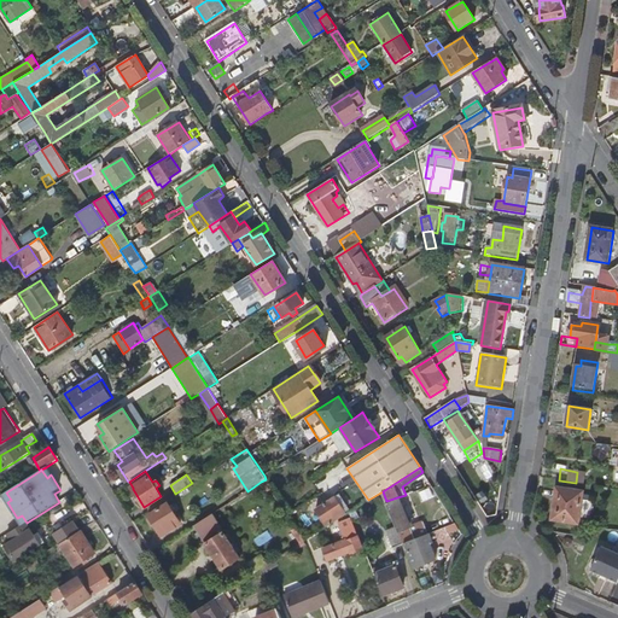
[(273,489),(266,479),(261,482),(267,493),(273,489)]
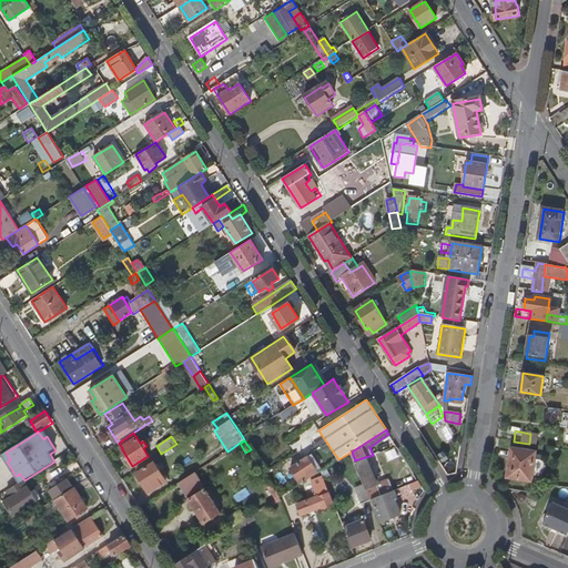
[(386,452),(388,460),(401,457),(397,448),(386,452)]
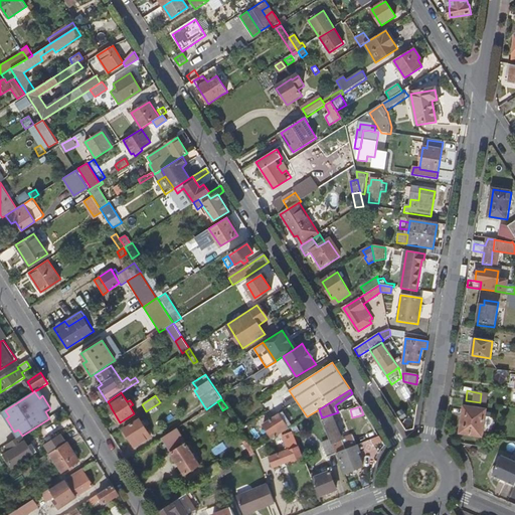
[(482,437),(486,410),(464,406),(460,434),(482,437)]
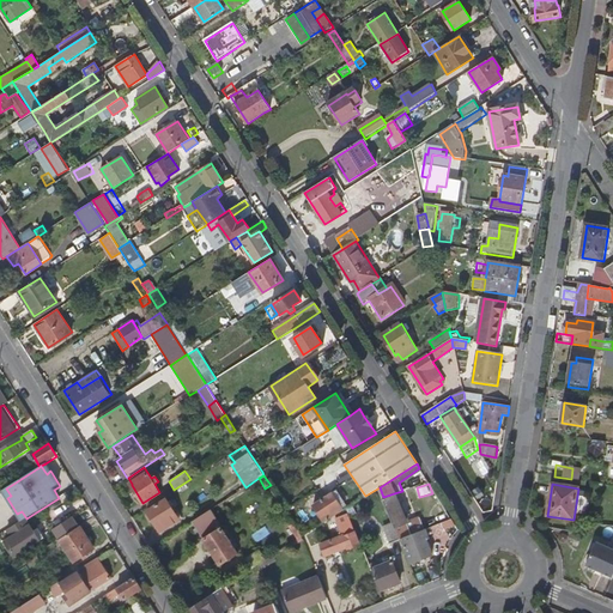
[(314,507),(323,523),(344,510),(333,493),(314,507)]
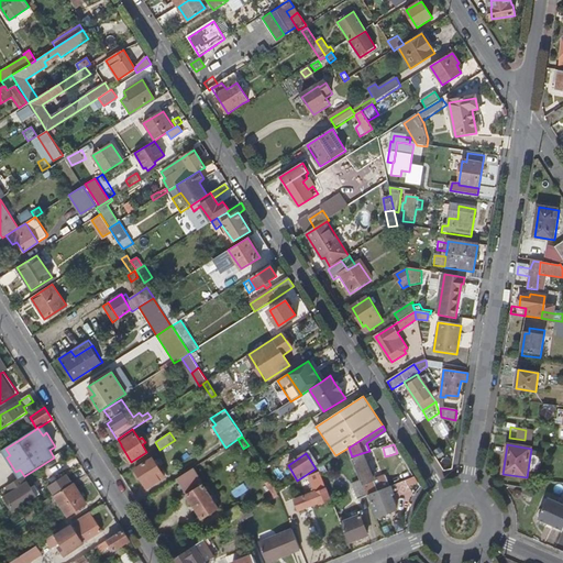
[(362,479),(367,496),(370,495),(390,486),(386,474),(373,479),(362,453),(352,456),(362,479)]
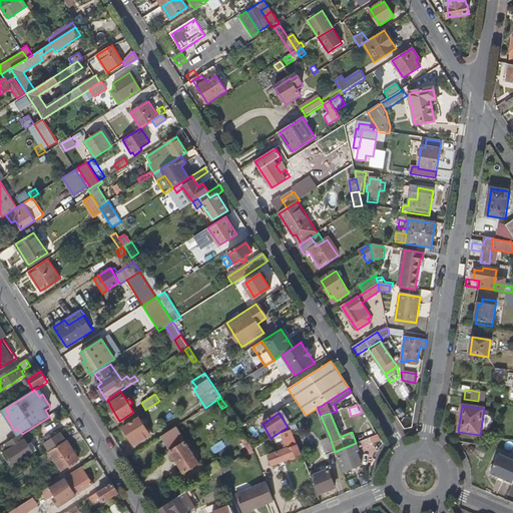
[(149,435),(138,418),(123,427),(122,433),(127,439),(129,437),(133,445),(149,435)]
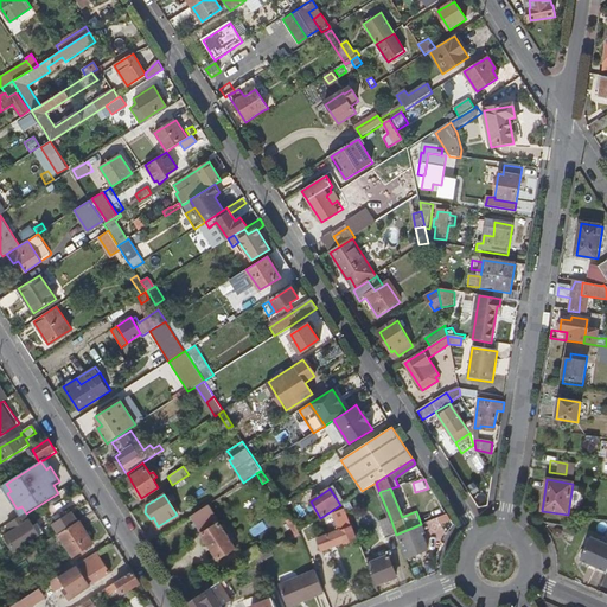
[(349,499),(343,503),(346,511),(353,508),(349,499)]
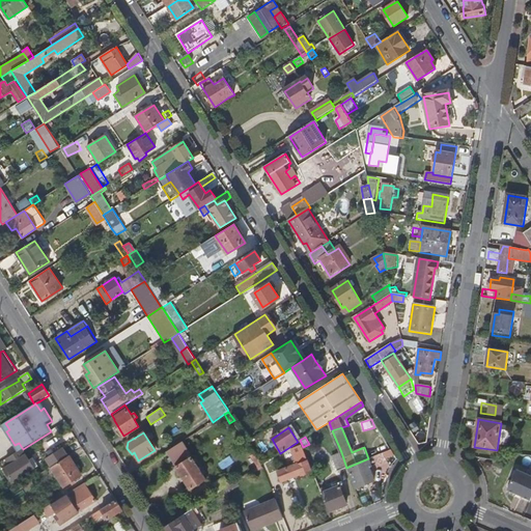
[(182,442),(166,451),(191,490),(205,479),(182,442)]
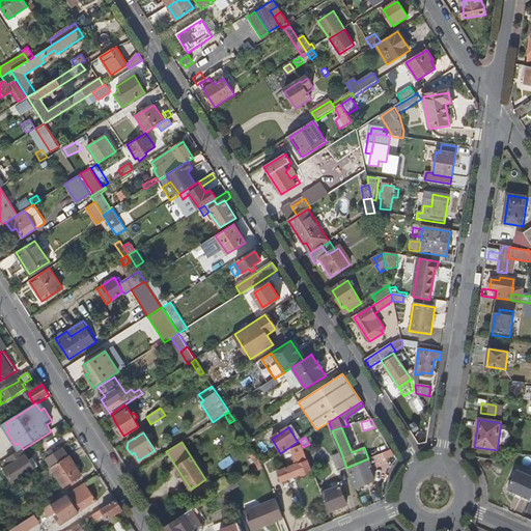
[(312,472),(302,446),(291,450),(296,462),(288,465),(289,468),(279,472),(282,482),(301,474),(302,476),(312,472)]
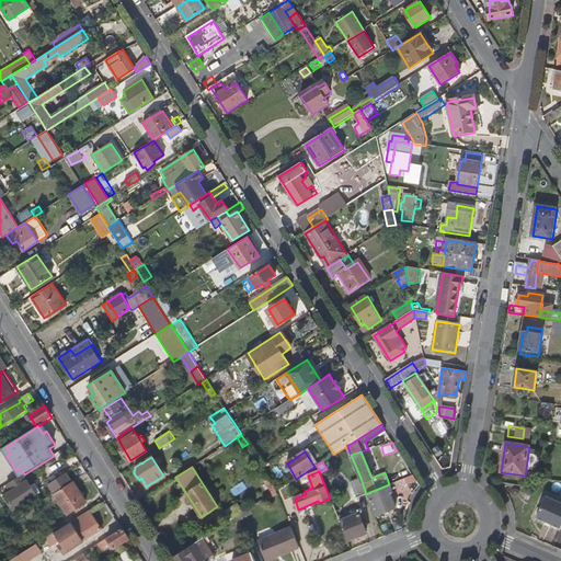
[(49,485),(55,494),(69,484),(72,482),(67,473),(49,485)]
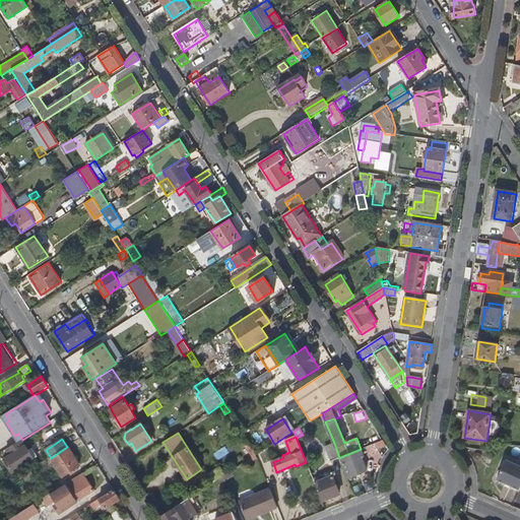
[(35,459),(22,440),(18,443),(6,450),(10,455),(5,460),(4,463),(7,468),(11,468),(14,472),(35,459)]
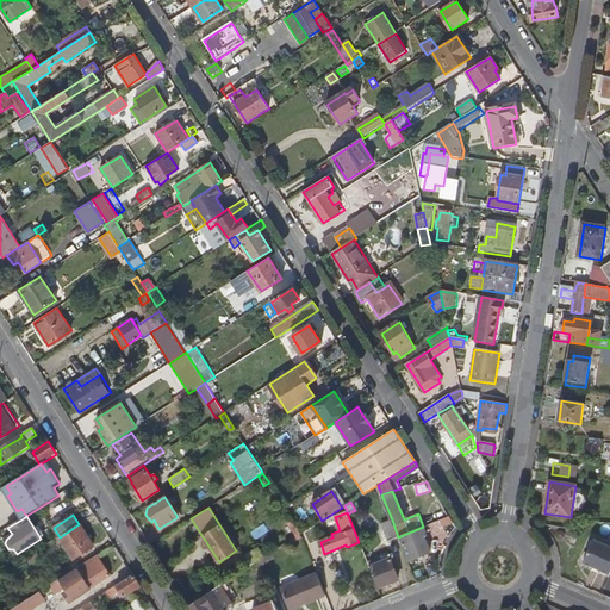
[(440,527),(453,522),(449,516),(437,521),(440,527)]
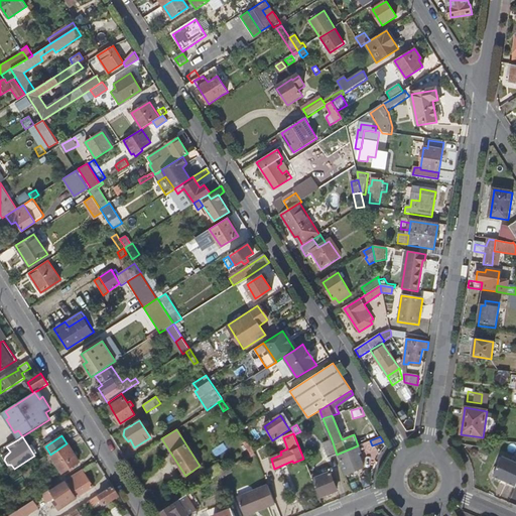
[(329,458),(337,455),(332,439),(323,443),(329,458)]
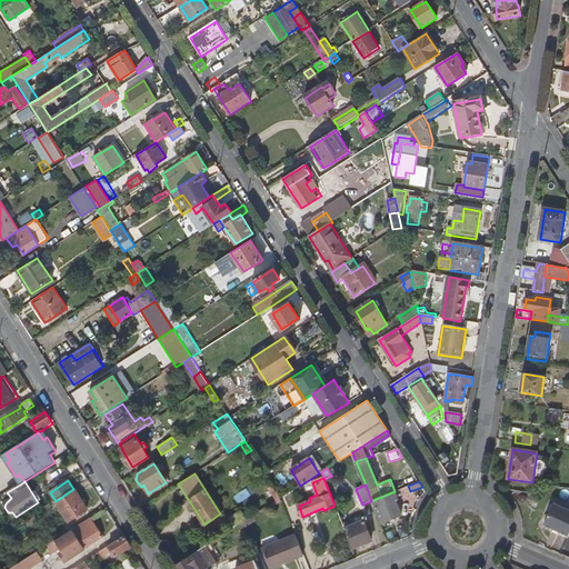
[(280,498),(281,498),(275,487),(269,490),(277,500),(280,498)]
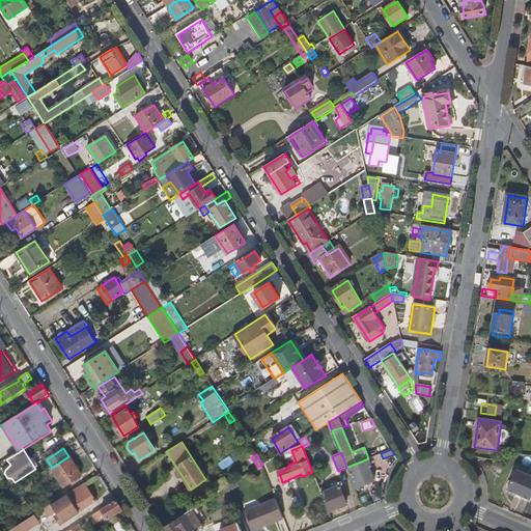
[(82,475),(70,456),(68,456),(65,458),(52,468),(63,485),(82,475)]
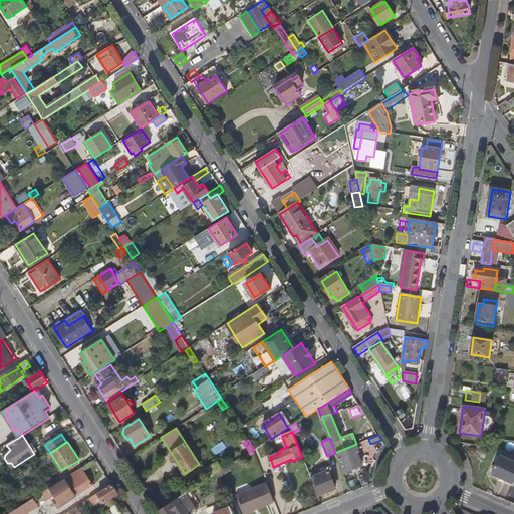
[(356,444),(337,452),(340,460),(359,452),(356,444)]
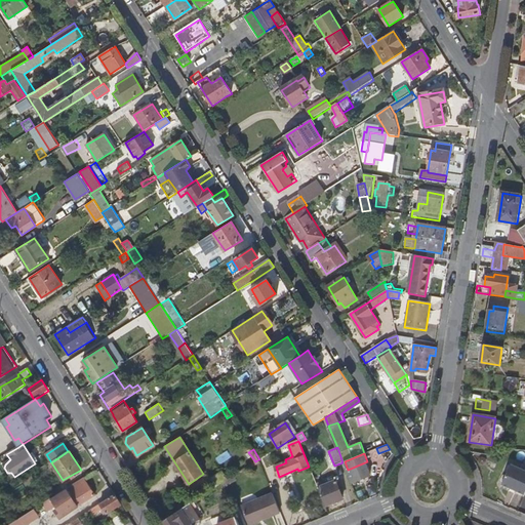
[(260,462),(258,459),(255,461),(249,466),(251,469),(260,462)]
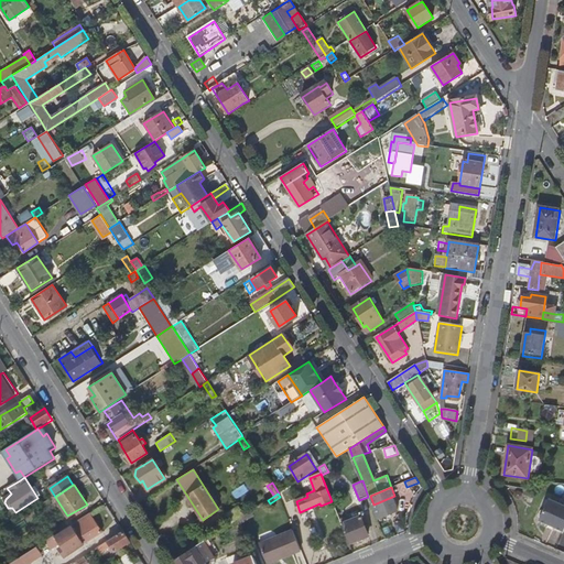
[(539,520),(563,531),(563,530),(563,505),(548,498),(539,520)]
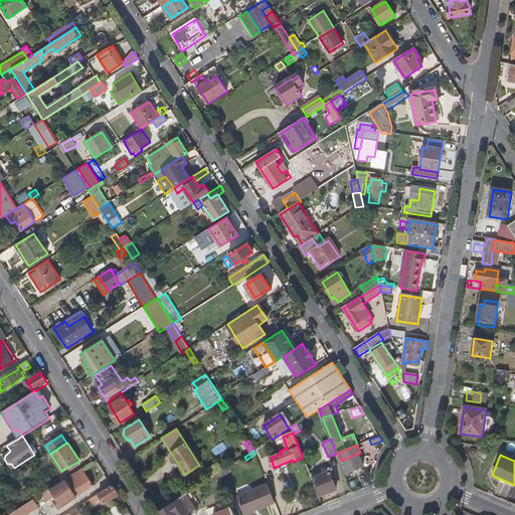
[(330,469),(326,461),(309,469),(313,477),(330,469)]
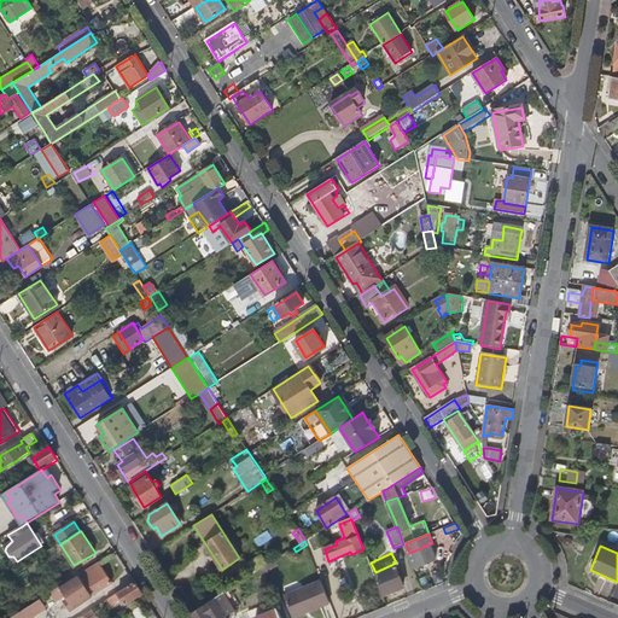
[(248,564),(254,573),(262,567),(268,564),(261,554),(248,564)]
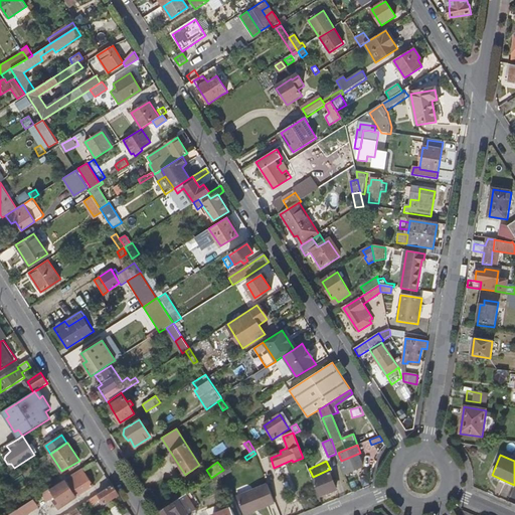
[(94,487),(81,469),(41,495),(44,499),(47,498),(49,501),(54,497),(56,500),(52,502),(58,510),(71,501),(70,499),(73,496),(75,498),(94,487)]
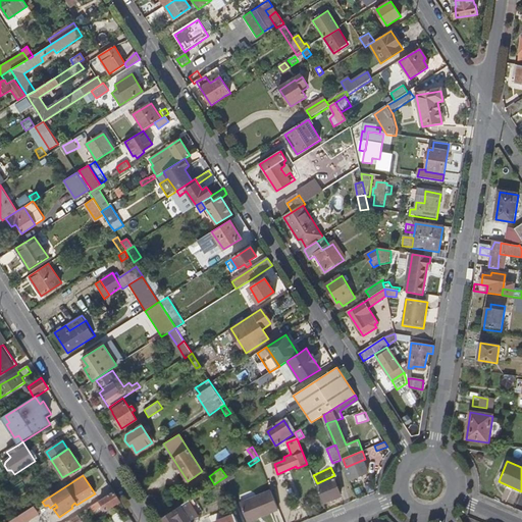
[(316,486),(323,504),(342,496),(334,478),(316,486)]
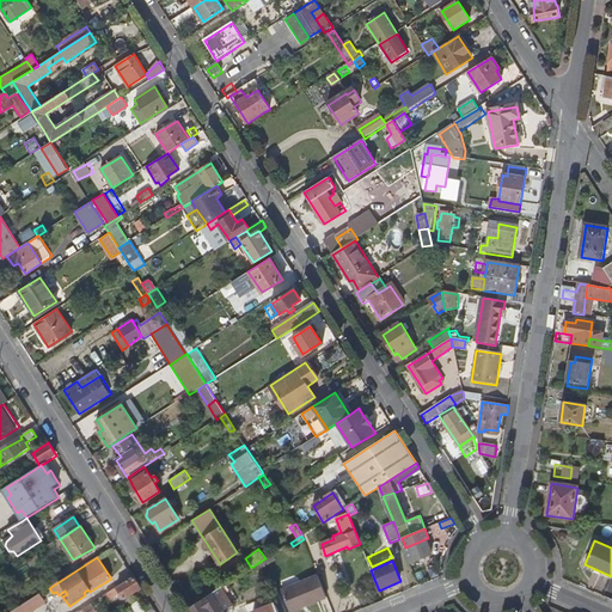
[(312,604),(328,598),(319,575),(281,591),(289,610),(311,601),(312,604)]
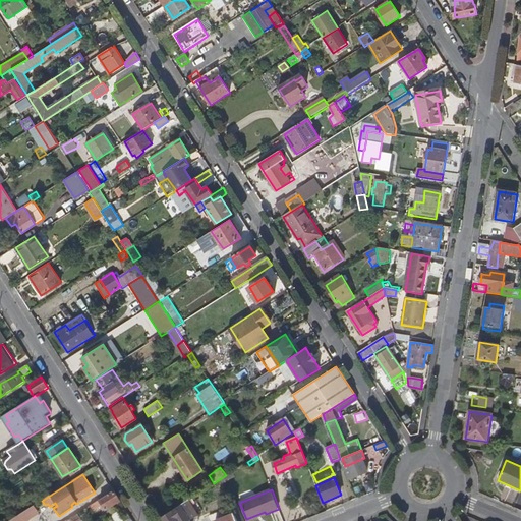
[(106,510),(120,501),(114,490),(99,500),(106,510)]
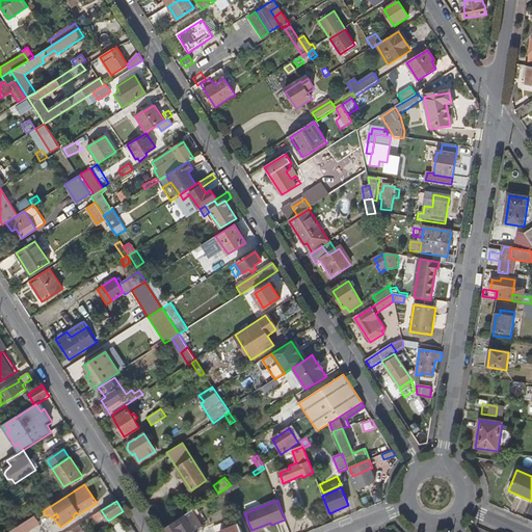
[(203,503),(194,509),(202,527),(210,521),(203,503)]
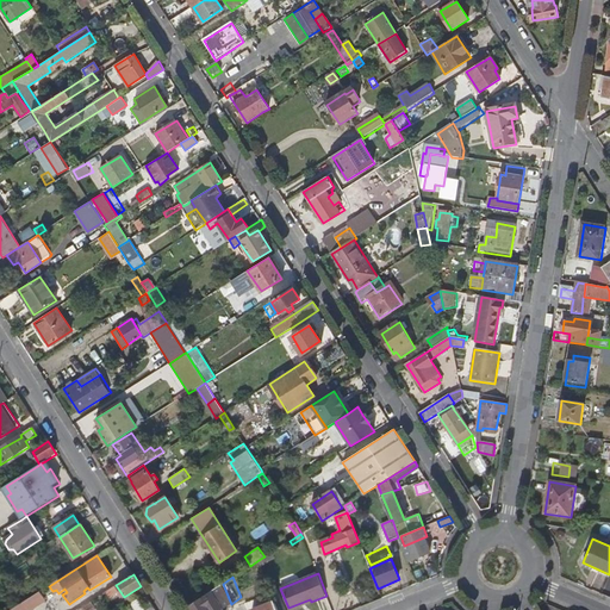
[(223,584),(188,605),(191,609),(212,609),(217,608),(218,609),(232,609),(231,604),(223,584)]
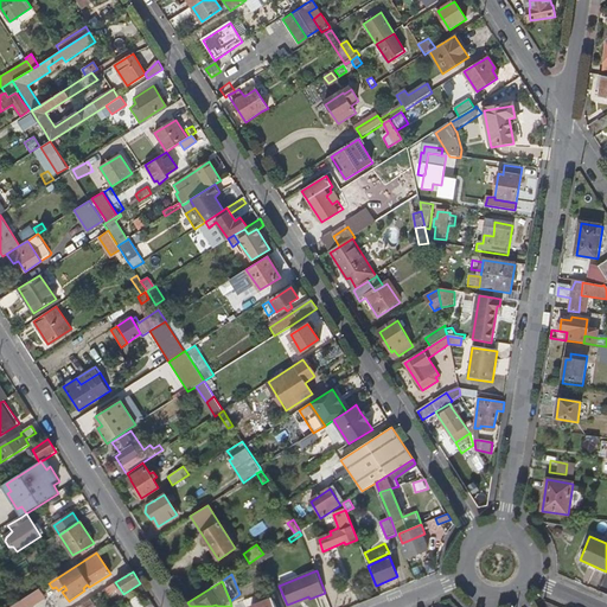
[(115,582),(104,589),(108,596),(115,592),(119,596),(123,594),(115,582)]
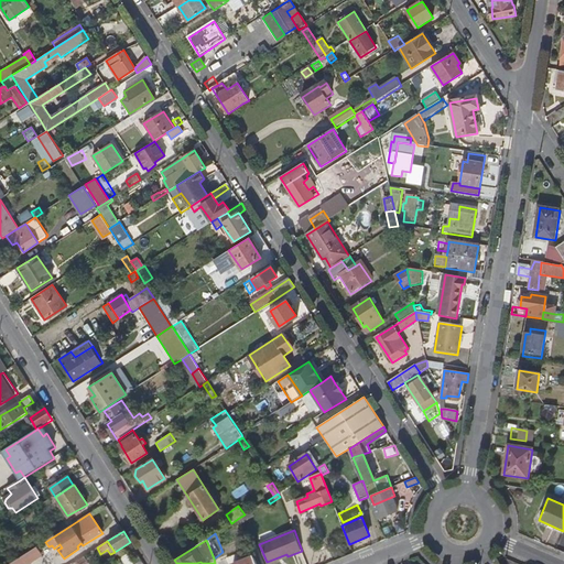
[(38,548),(13,562),(14,563),(29,563),(42,555),(38,548)]
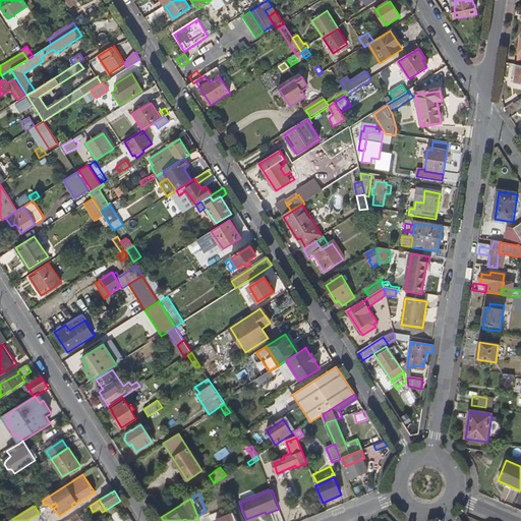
[(83,510),(69,519),(70,520),(75,520),(85,515),(83,510)]
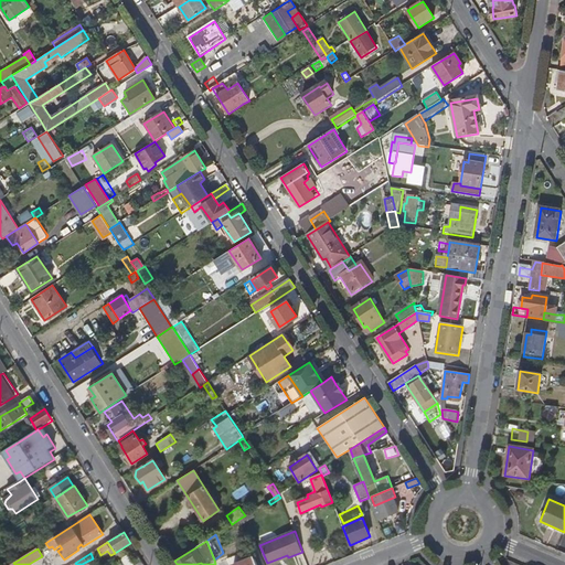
[(267,564),(268,564),(288,557),(287,555),(267,563),(267,564)]
